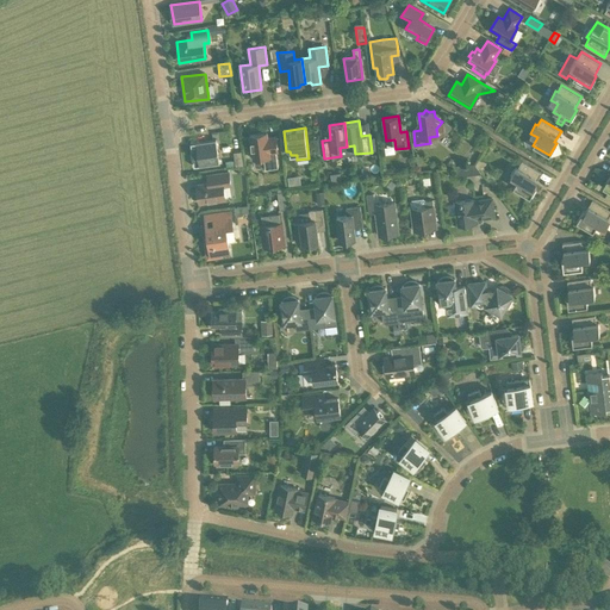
[(266,169),(278,168),(275,151),(278,151),(275,137),(267,138),(267,134),(250,135),(254,160),(263,157),(266,169)]
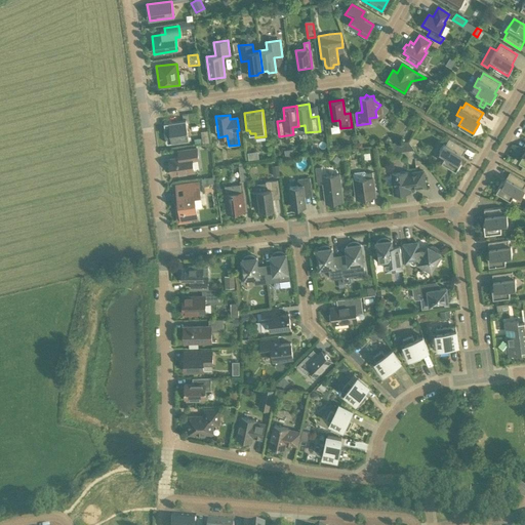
[(414,130),(419,123),(413,119),(408,126),(414,130)]
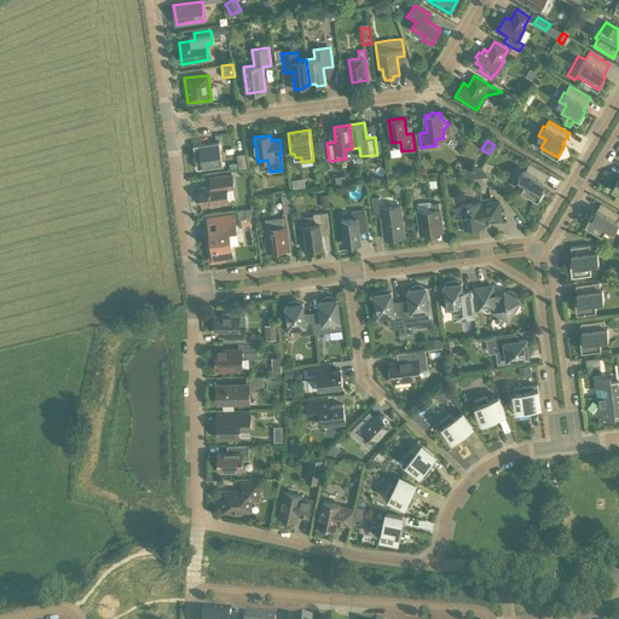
[(197,169),(223,166),(219,142),(194,145),(197,169)]
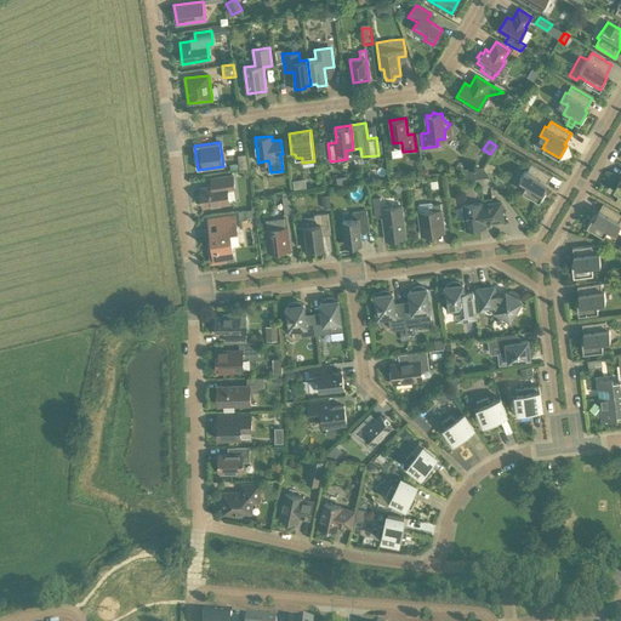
[(245,153),(237,153),(239,169),(248,167),(245,153)]
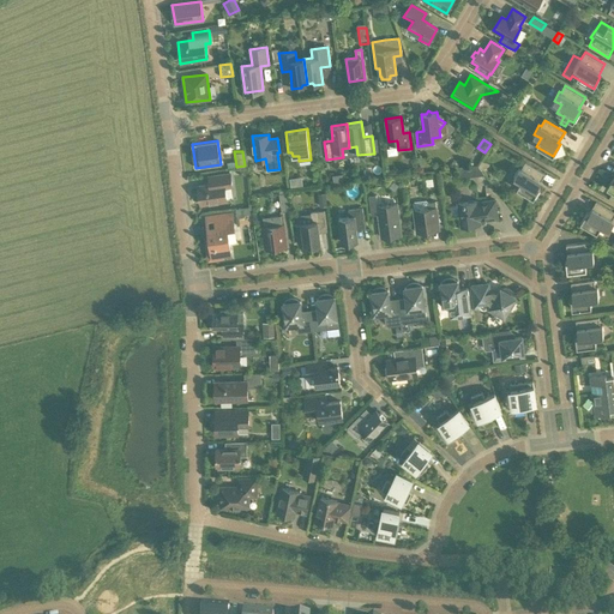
[(539,186),(546,174),(525,162),(521,169),(519,168),(513,176),(522,181),(517,188),(534,198),(541,187),(539,186)]
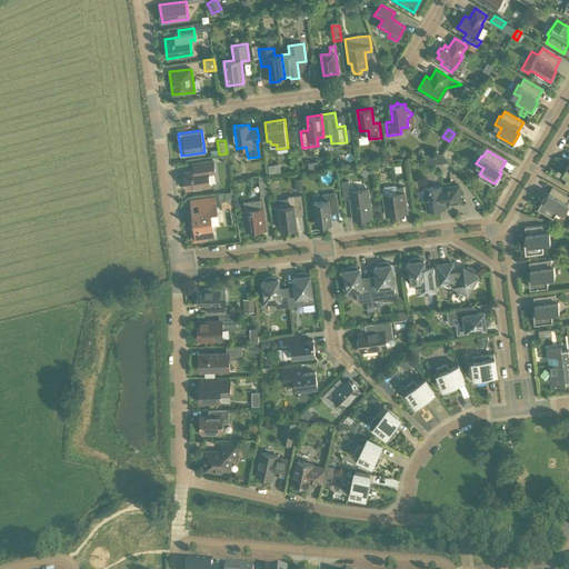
[(317,160),(309,161),(310,169),(318,168),(317,160)]
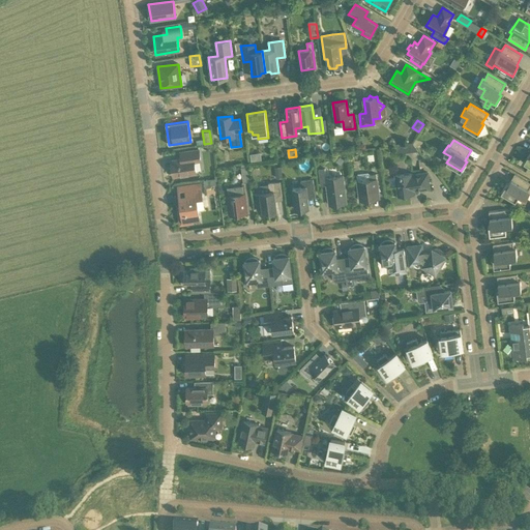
[(195,163),(200,162),(199,150),(185,151),(186,158),(171,160),(173,177),(196,174),(195,163)]
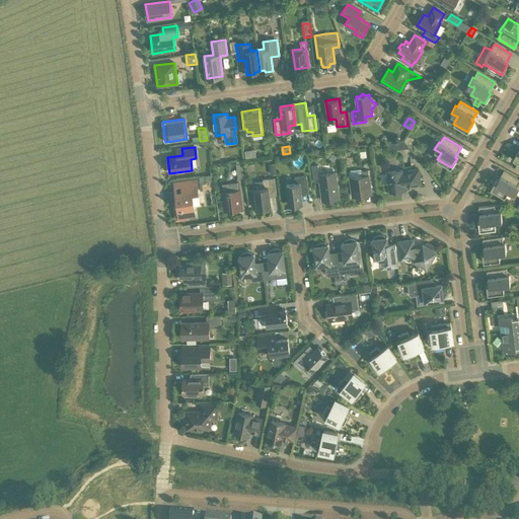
[(238,178),(244,177),(242,163),(236,164),(238,178)]
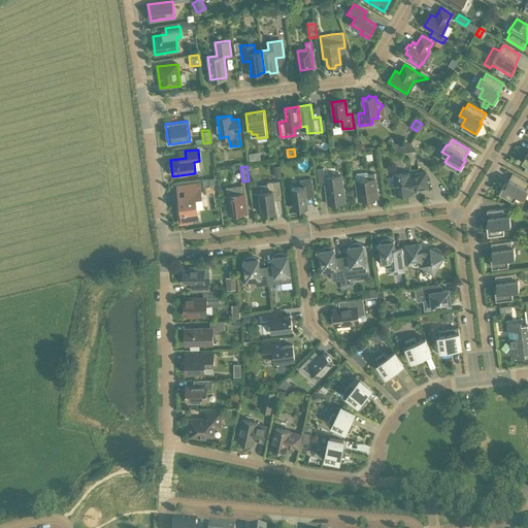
[(328,204),(344,202),(341,175),(325,177),(324,168),(317,169),(319,185),(325,185),(328,204)]
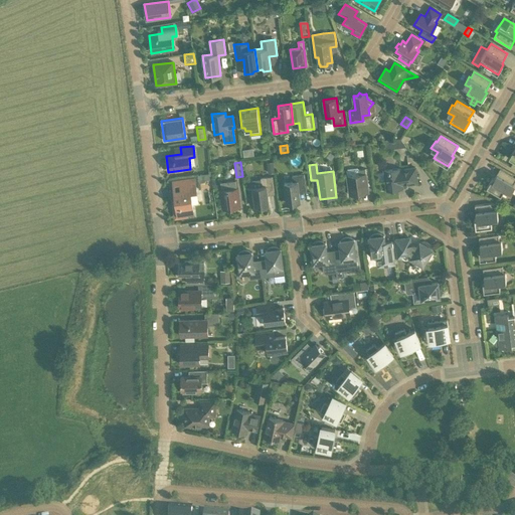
[(365,169),(358,170),(359,169),(357,167),(348,169),(346,170),(347,176),(349,195),(368,193),(365,169)]
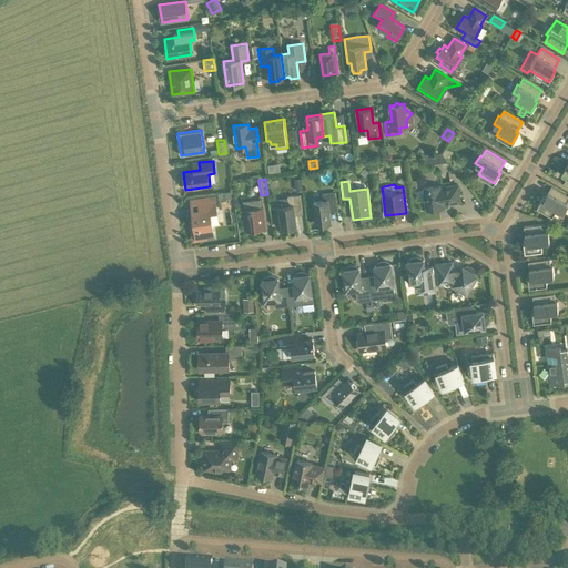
[(444,204),(460,202),(458,185),(442,188),(442,185),(424,188),(426,210),(444,208),(444,204)]
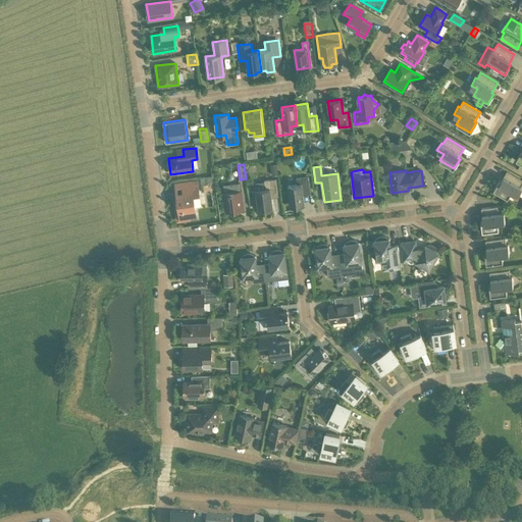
[(521,187),(520,187),(521,184),(521,179),(507,170),(501,180),(500,179),(493,190),(508,198),(512,192),(518,195),(521,188),(521,187)]
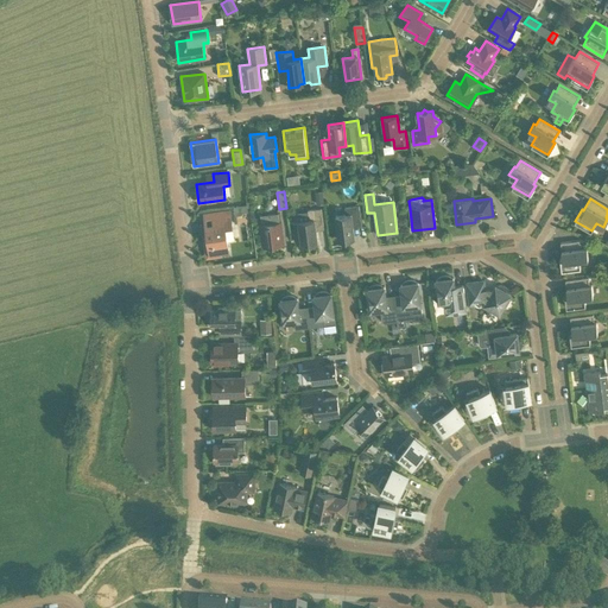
[(353,225),(361,223),(359,206),(344,208),(346,215),(335,216),(339,240),(354,238),(353,225)]
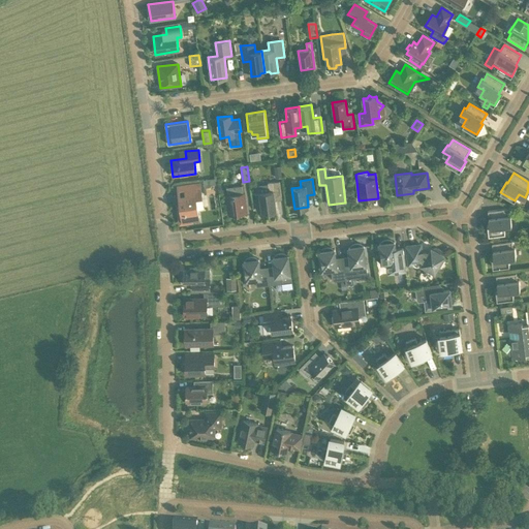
[(259,185),(260,193),(255,194),(256,207),(261,207),(262,213),(276,211),(274,197),(281,196),(280,181),(268,183),(268,184),(259,185)]
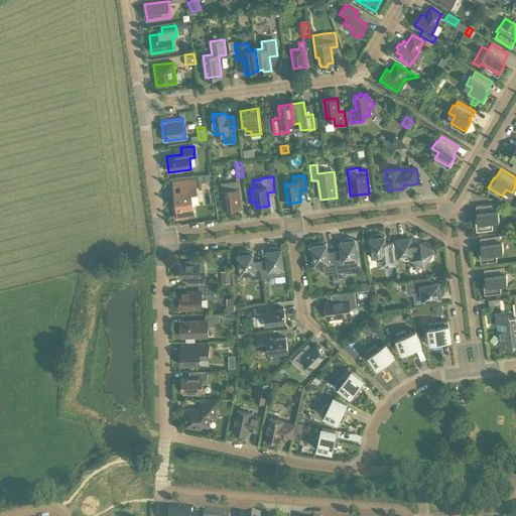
[(191,192),(197,191),(196,178),(180,180),(181,190),(174,191),(175,200),(173,200),(174,204),(173,204),(175,219),(186,217),(185,214),(194,213),(191,192)]
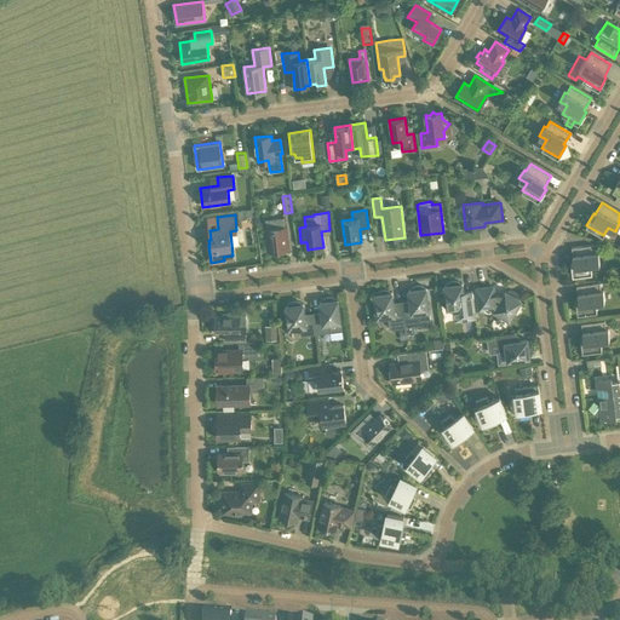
[(267,219),(268,229),(265,229),(268,252),(274,251),(275,253),(283,253),(283,250),(290,250),(286,227),(285,227),(283,217),(267,219)]
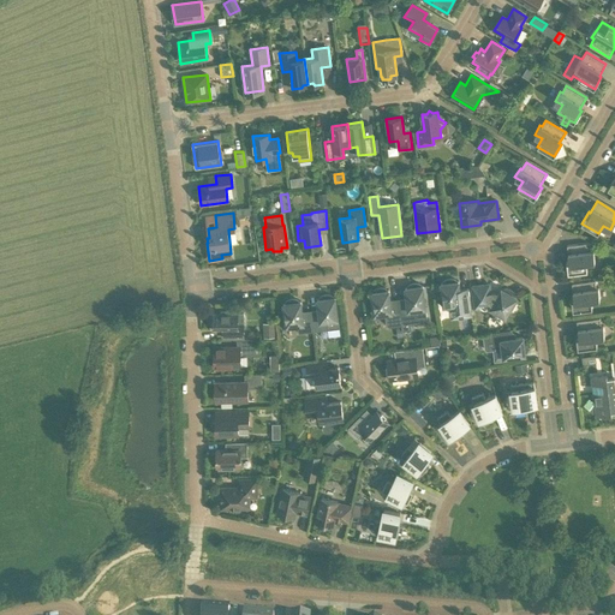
[(581,280),(580,272),(587,270),(586,262),(595,261),(593,250),(591,250),(590,243),(567,245),(568,260),(567,260),(568,273),(572,273),(573,280),(581,280)]
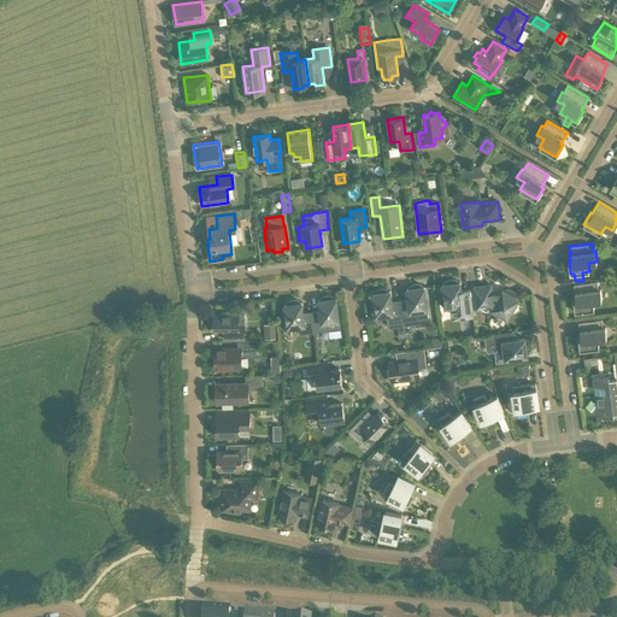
[(472,317),(472,312),(470,295),(462,295),(460,282),(458,282),(458,281),(454,280),(452,280),(450,280),(447,281),(445,282),(445,285),(442,285),(445,307),(450,306),(452,321),(472,317)]
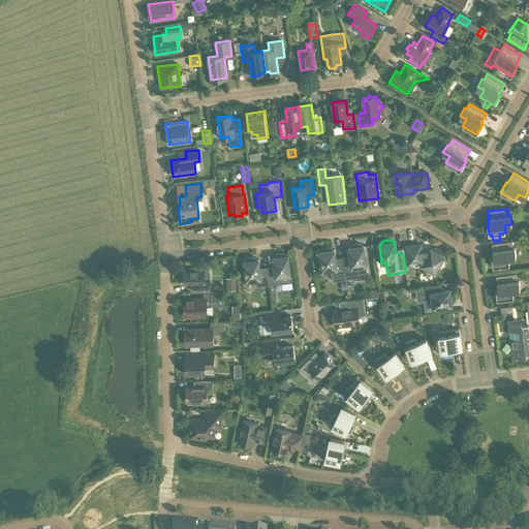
[(508,257),(516,256),(515,248),(512,248),(511,241),(492,244),(493,255),(492,255),(493,268),(509,266),(508,257)]
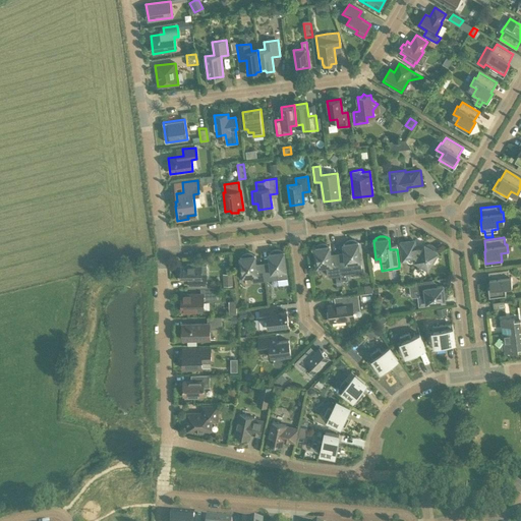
[(420,247),(416,247),(415,239),(400,241),(402,259),(410,258),(428,269),(438,252),(437,251),(437,250),(436,248),(433,246),(431,245),(429,244),(427,244),(426,245),(424,244),(422,247),(420,247)]
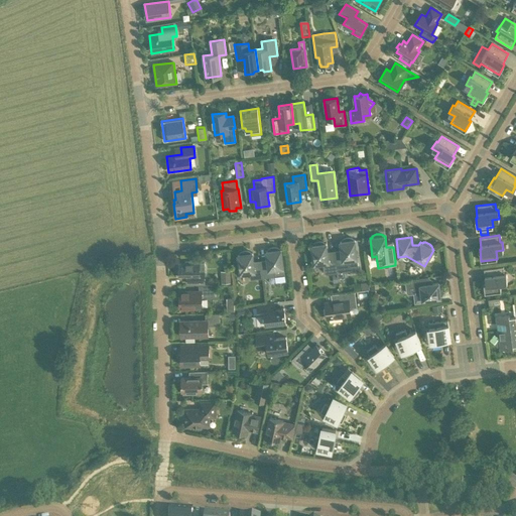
[(335,254),(337,268),(350,267),(349,259),(357,258),(355,240),(353,240),(353,239),(351,238),(348,238),(346,238),(344,239),(342,240),(342,241),(340,242),(342,253),(335,254)]
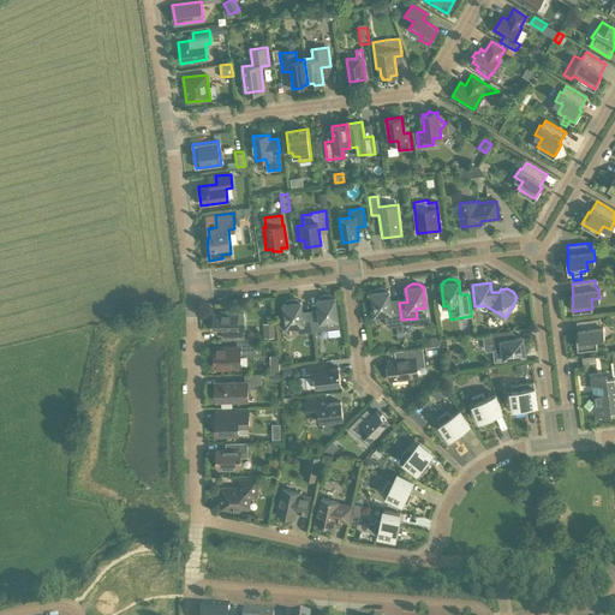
[(401,320),(399,303),(390,304),(389,290),(387,291),(387,288),(383,288),(381,287),(378,288),(375,288),(374,291),(374,292),(371,292),(374,315),(386,314),(387,324),(389,327),(401,326),(401,320)]
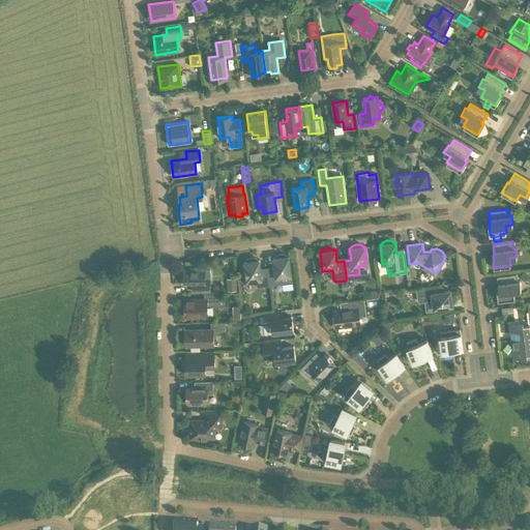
[(268,271),(270,286),(292,283),(289,256),(287,257),(287,255),(285,254),(282,254),(280,254),(277,255),(274,257),(274,258),(273,258),(274,270),(268,271)]
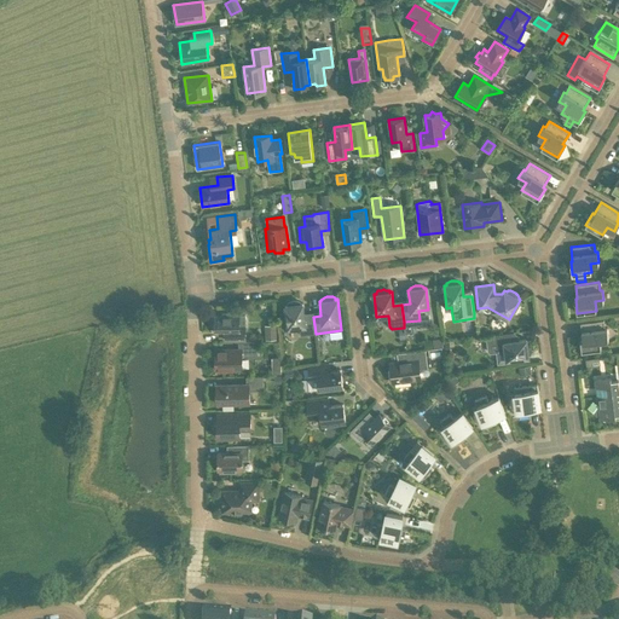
[(316,334),(313,317),(305,317),(302,304),(301,304),(300,302),(298,301),(295,301),(293,301),(289,302),(287,304),(288,306),(285,306),(288,328),(299,327),(300,335),(316,334)]
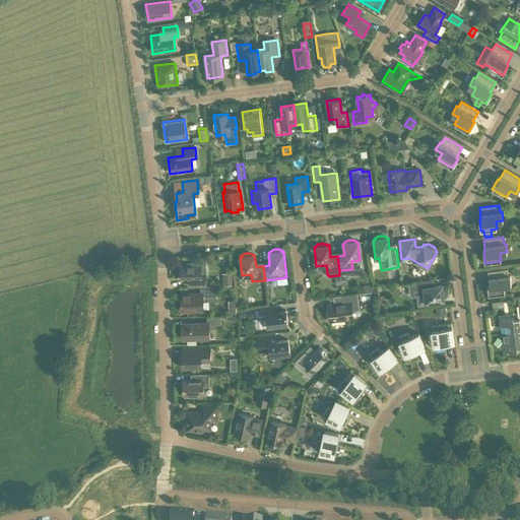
[(187,263),(187,265),(181,266),(181,280),(194,279),(194,286),(206,285),(206,276),(201,276),(201,265),(194,265),(194,263),(187,263)]
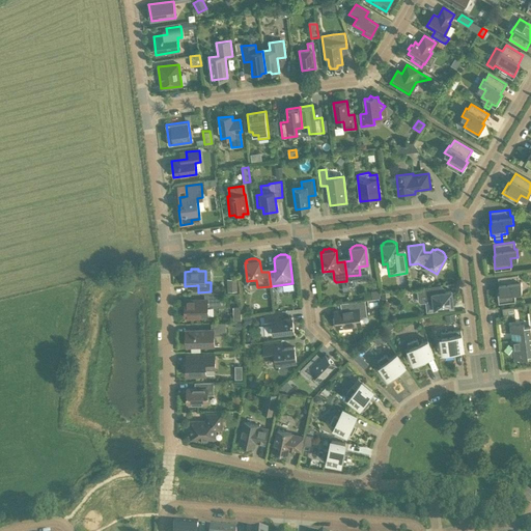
[(514,290),(522,290),(521,281),(519,282),(518,275),(498,277),(500,289),(498,289),(499,301),(515,299),(514,290)]
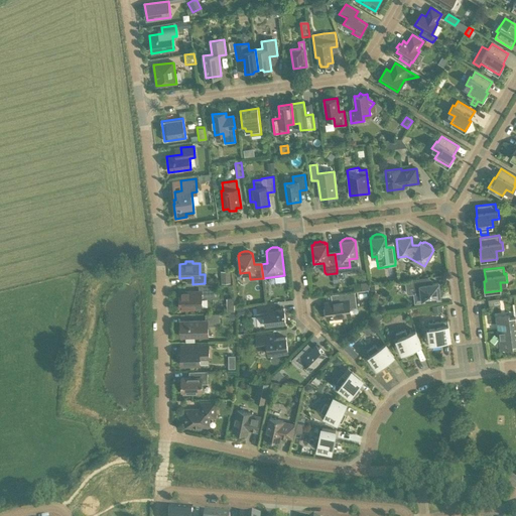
[(424,302),(424,300),(440,297),(440,295),(441,295),(442,293),(443,291),(442,288),(441,286),(440,284),(439,284),(439,282),(427,284),(426,277),(412,279),(413,291),(414,291),(415,303),(424,302)]
